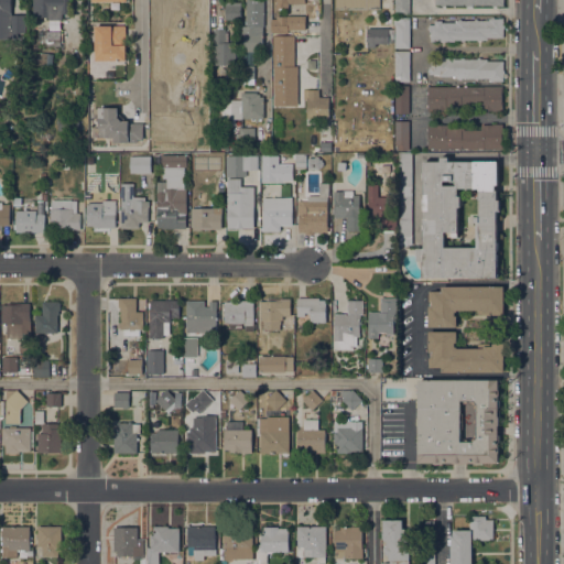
[(0,0),(12,0),(12,14),(25,14),(25,33),(18,33),(18,39),(0,39),(0,0)]
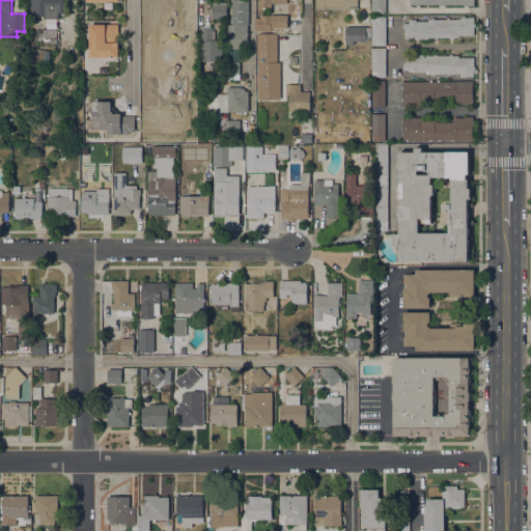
[(30,0),(65,0),(65,14),(58,14),(58,19),(45,19),(45,17),(31,17),(30,0)]
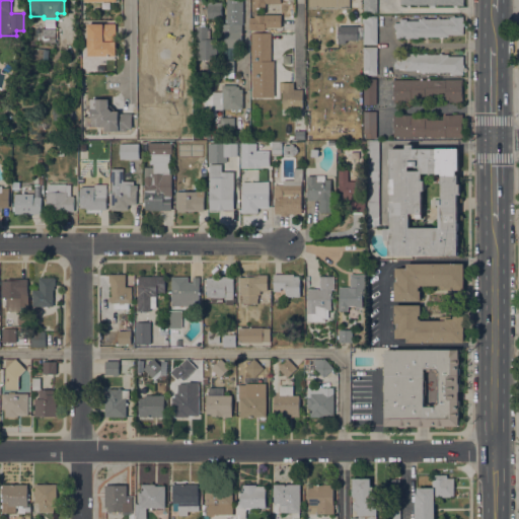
[(147,22),(147,14),(139,14),(139,0),(157,0),(157,3),(184,3),(184,22),(147,22)]
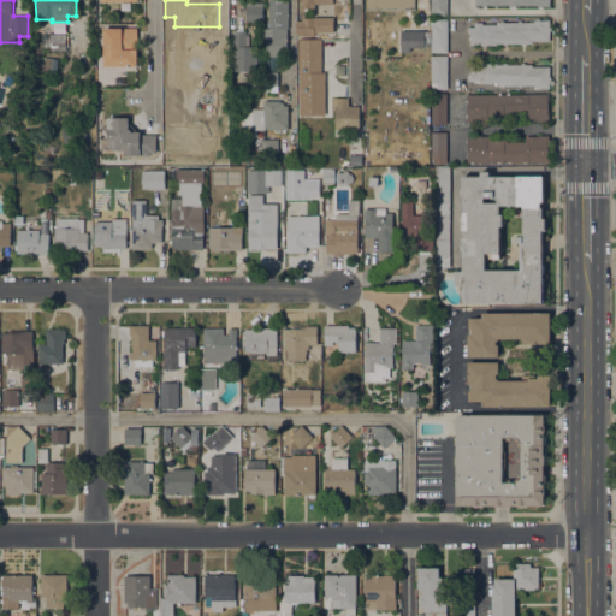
[(289,0),(289,29),(286,29),(288,57),(266,57),(265,29),(270,29),(268,0),(289,0)]
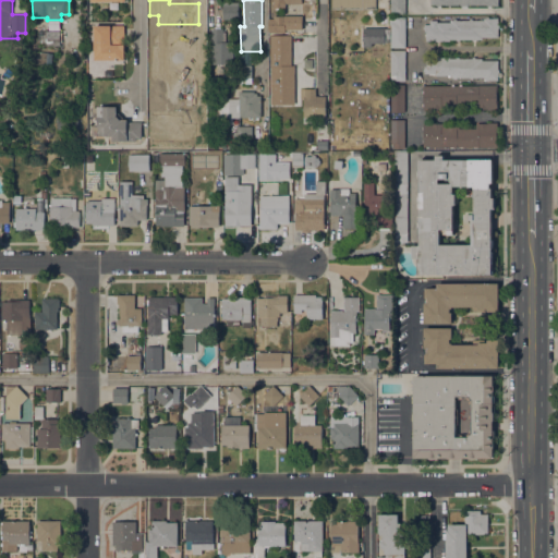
[(331,0),(376,0),(376,9),(331,10),(331,0)]
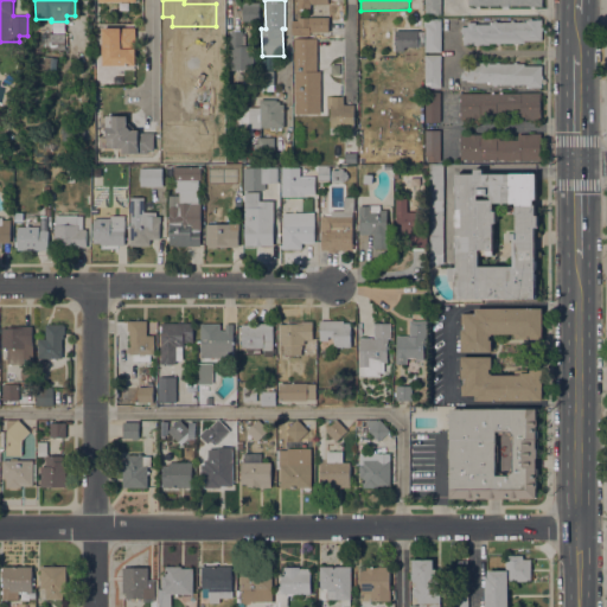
[(425,0),(441,0),(441,16),(425,16),(425,0)]
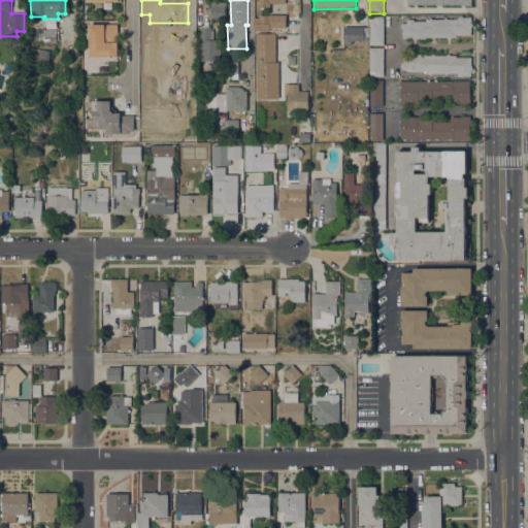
[(226,19),(211,19),(210,2),(226,2),(226,19)]
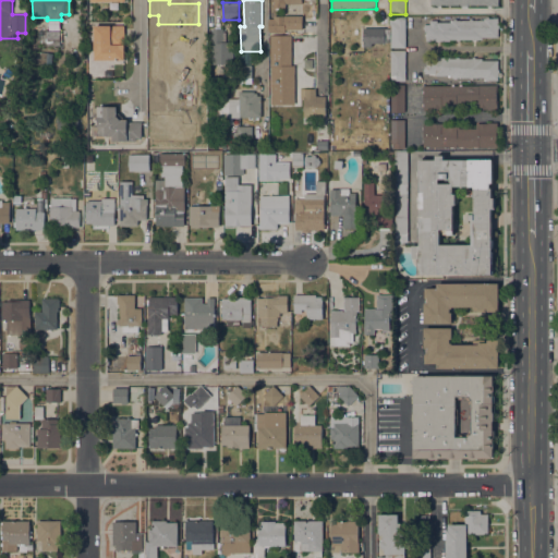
[(269,34),(269,19),(273,19),(273,16),(284,15),(284,34),(269,34)]
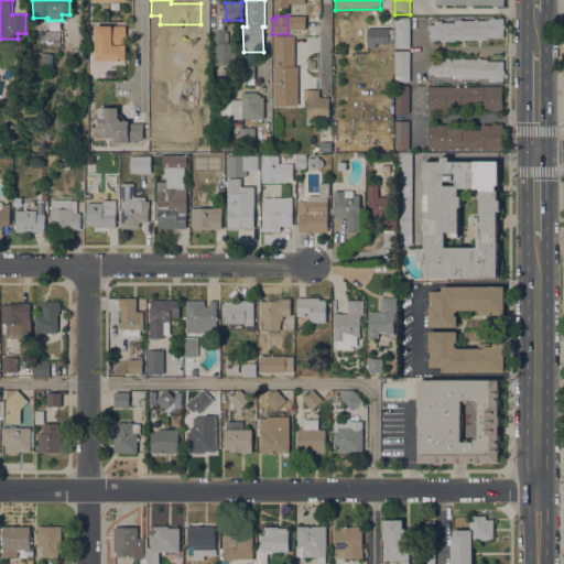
[(456,23),(456,21),(458,21),(458,19),(462,19),(462,21),(475,21),(475,19),(477,19),(477,21),(489,21),(489,19),(491,19),(491,17),(494,17),(494,18),(503,18),(503,25),(505,25),(505,29),(503,29),(503,39),(487,39),(487,40),(480,40),(480,41),(477,41),(477,40),(464,40),(464,42),(461,42),(461,40),(455,40),(455,42),(444,42),(444,43),(441,43),(441,42),(430,42),(430,36),(431,36),(431,32),(429,32),(429,30),(427,30),(427,28),(429,28),(429,24),(434,24),(434,21),(442,21),(442,22),(456,23)]
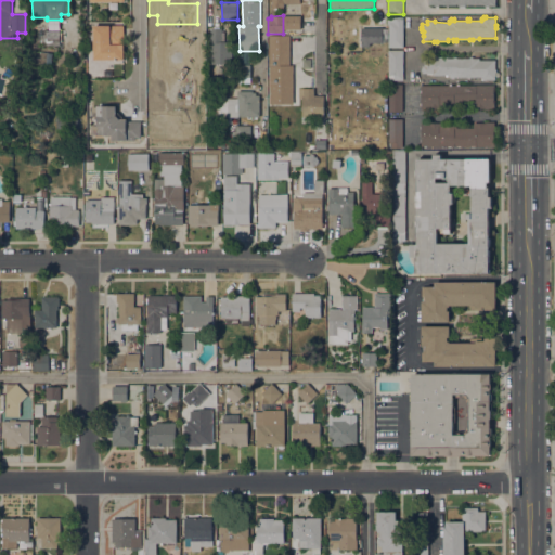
[(403,48),(388,48),(388,23),(394,23),(394,17),(403,17),(403,48)]
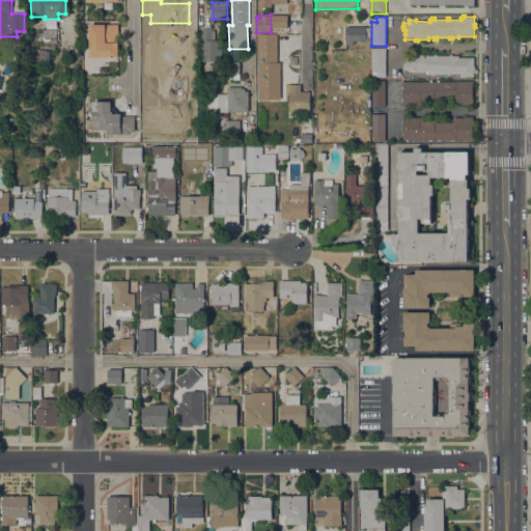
[(89,24),(118,24),(118,45),(118,57),(90,57),(89,24)]
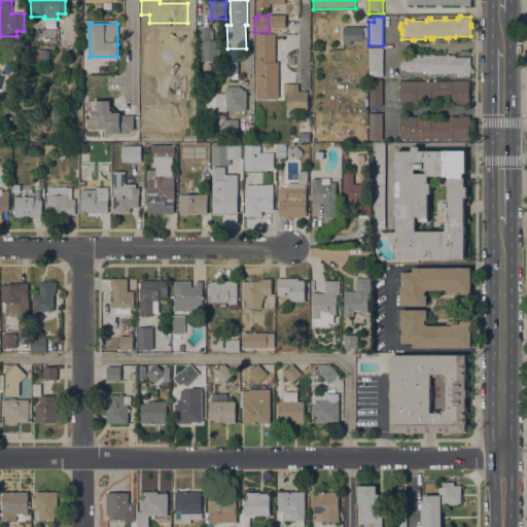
[(210,27),(210,40),(220,39),(220,61),(201,61),(200,27),(210,27)]
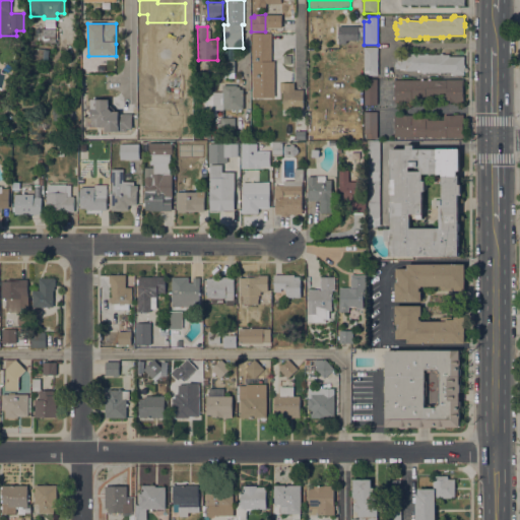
[(359,26),(359,27),(363,27),(363,40),(345,40),(345,44),(338,44),(338,26),(359,26)]
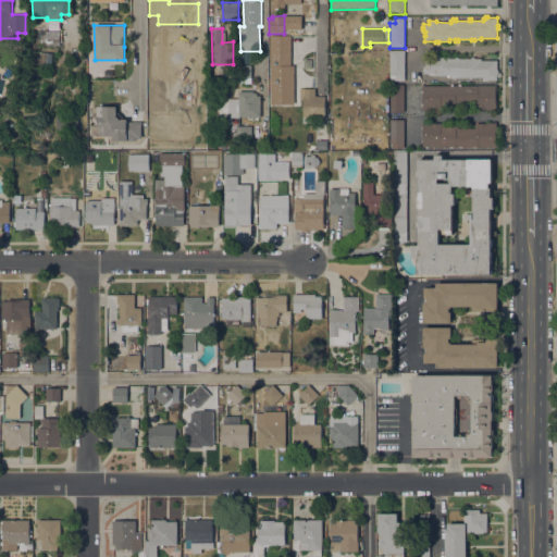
[(60,31),(60,46),(46,46),(46,31),(60,31)]
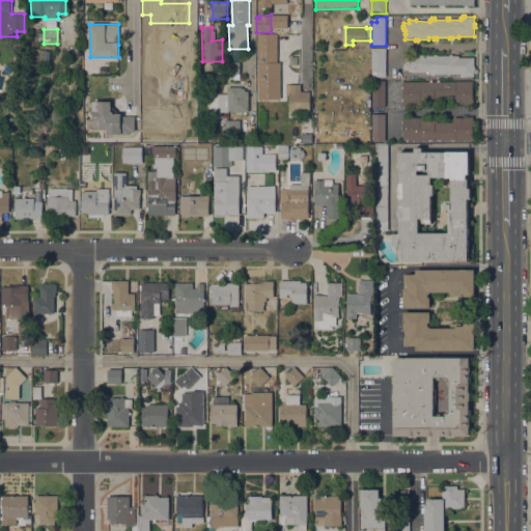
[(271,33),(273,33),(273,42),(277,42),(277,64),(259,64),(257,64),(257,33),(256,33),(256,32),(271,32),(271,33)]
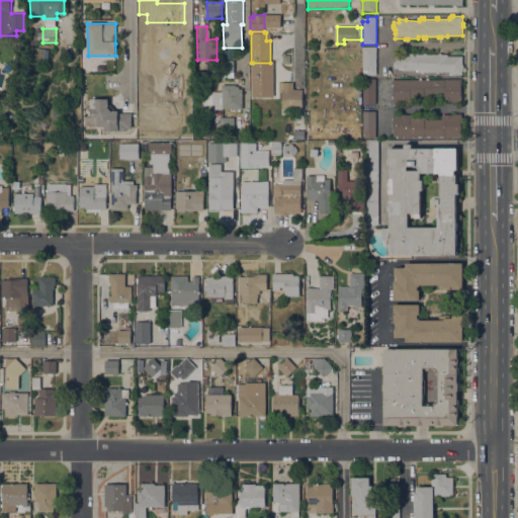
[(376,75),(363,75),(363,70),(362,70),(362,47),(376,47),(376,75)]
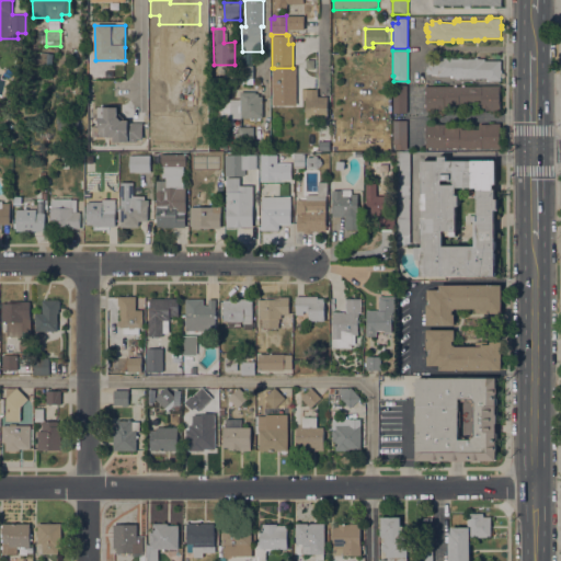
[(438,57),(438,56),(442,56),(442,57),(451,57),(451,59),(458,59),(458,57),(461,57),(461,58),(474,59),(474,58),(478,58),(478,59),(484,59),(484,60),(501,60),(501,70),(502,70),(502,73),(501,73),(501,81),(491,80),(491,81),(489,81),(489,80),(487,80),(487,78),(476,78),(476,79),(472,79),(472,78),(454,78),(454,76),(438,76),(438,75),(426,75),(426,72),(425,72),(425,69),(426,69),(426,67),(428,67),(428,61),(427,61),(427,57),(438,57)]
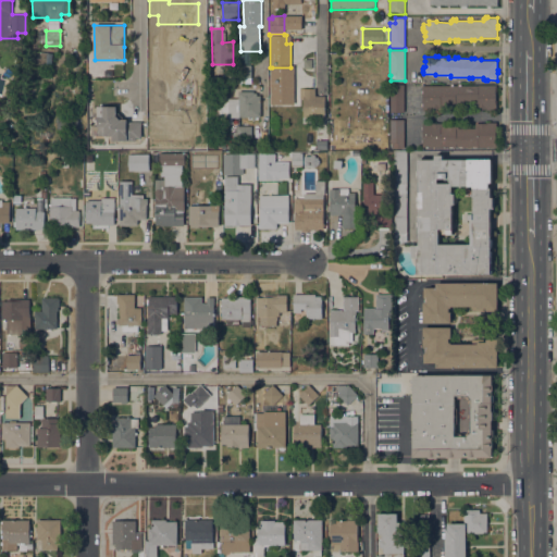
[(251,78),(237,78),(237,65),(251,65),(251,78)]
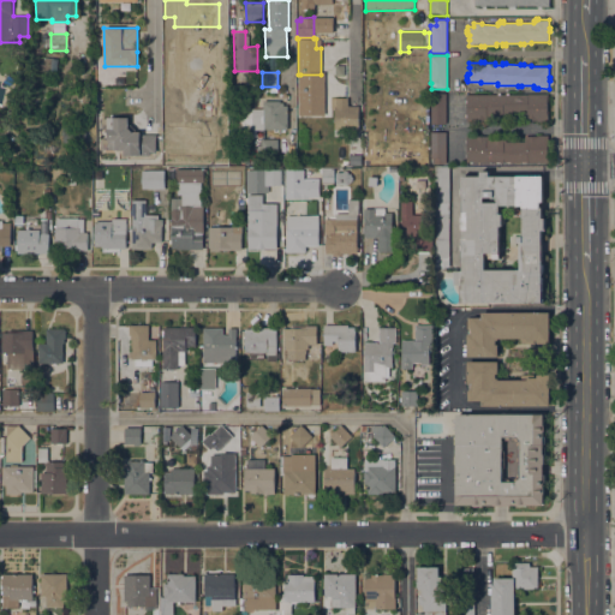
[(323,99),(323,102),(323,106),(321,106),(321,103),(315,103),(315,106),(310,106),(310,108),(300,108),(300,99),(300,75),(321,75),(323,75),(323,99)]
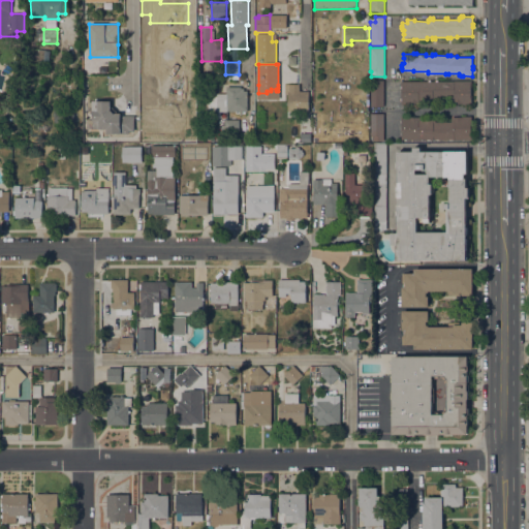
[(384,106),(371,106),(371,81),(383,81),(384,106)]
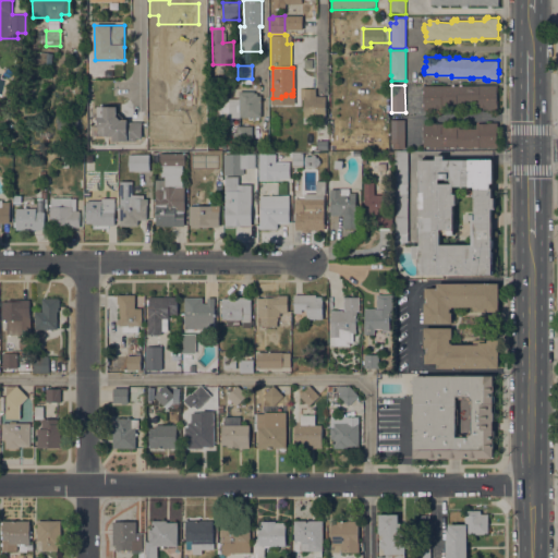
[(498,110),(487,110),(487,109),(478,109),(478,105),(459,105),(459,107),(447,107),(447,110),(423,110),(423,86),(497,85),(498,110)]
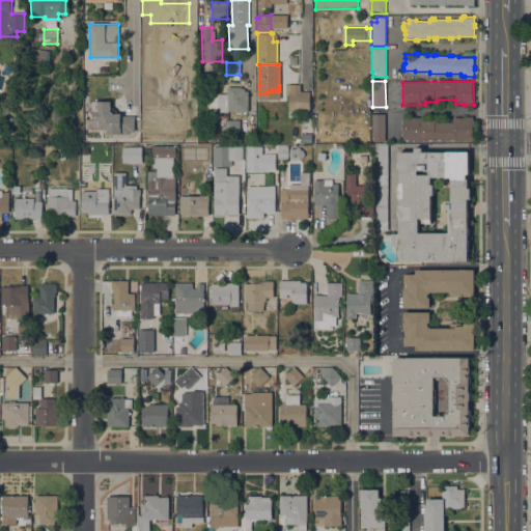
[(310,112),(288,112),(288,93),(284,93),(284,84),(301,84),(301,91),(309,91),(310,112)]
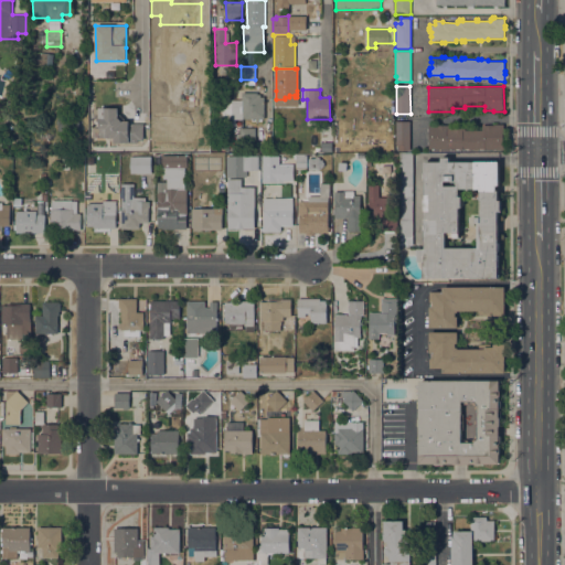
[(242,99),(242,93),(257,93),(257,94),(260,94),(260,97),(264,97),(264,119),(219,119),(219,103),(232,103),(232,99),(242,99)]
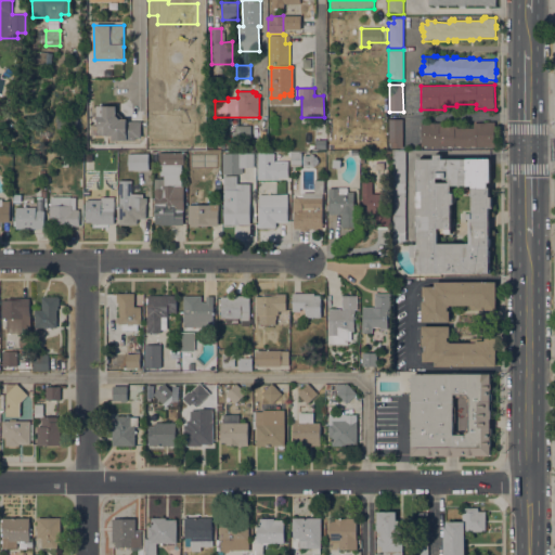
[(120,119),(127,119),(127,121),(141,121),(141,138),(136,138),(136,141),(113,141),(113,136),(104,136),(98,136),(98,115),(99,115),(99,106),(102,106),(102,105),(116,105),(116,114),(120,119)]
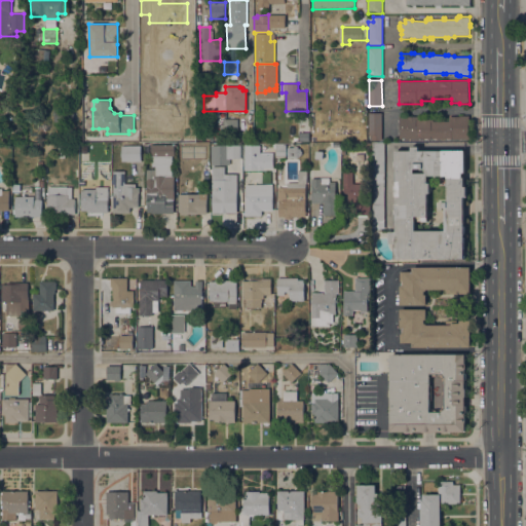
[(74,110),(73,122),(53,122),(53,110),(74,110)]
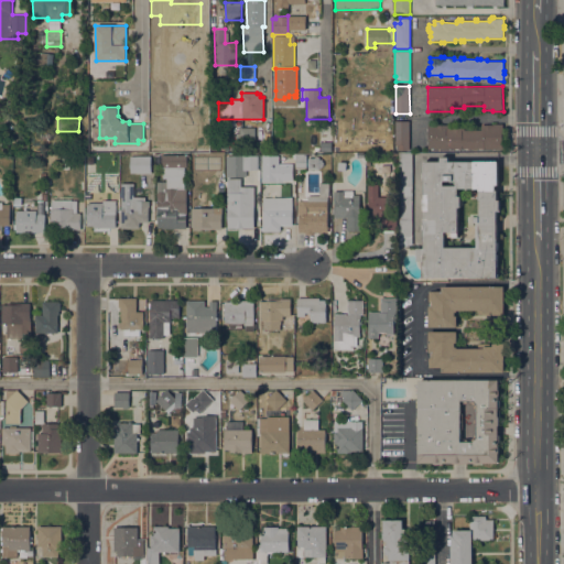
[(410,150),(399,151),(399,144),(396,144),(396,121),(409,121),(410,150)]
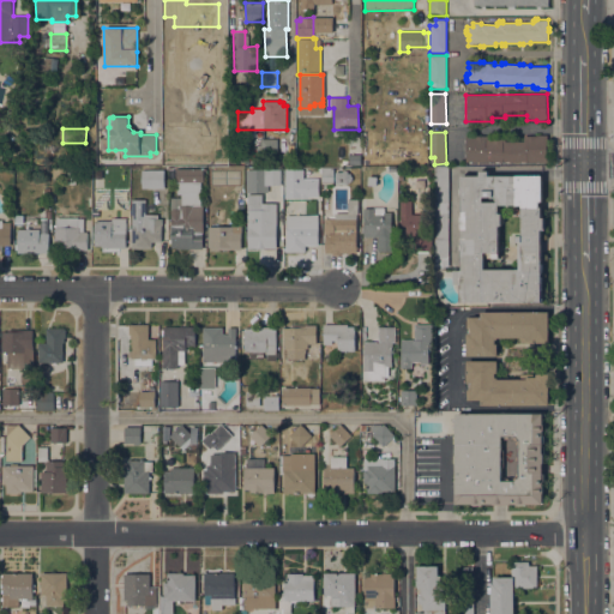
[(548,162),(539,163),(539,161),(467,162),(465,136),(475,134),(475,136),(488,136),(488,139),(506,139),(506,142),(524,142),(524,136),(547,136),(548,162)]
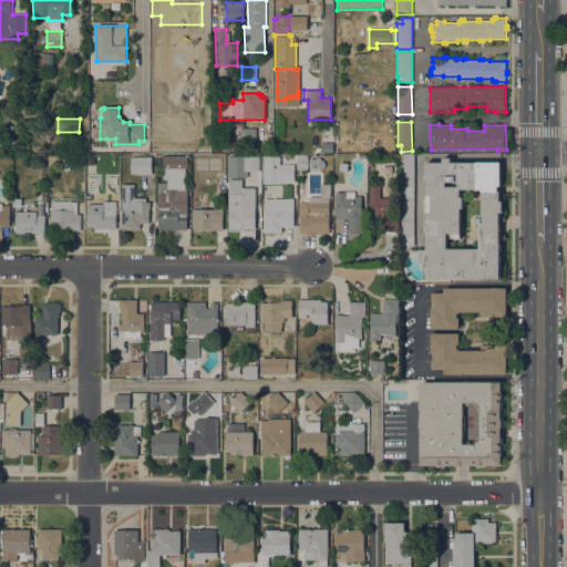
[(256,129),(256,142),(241,142),(241,129),(256,129)]
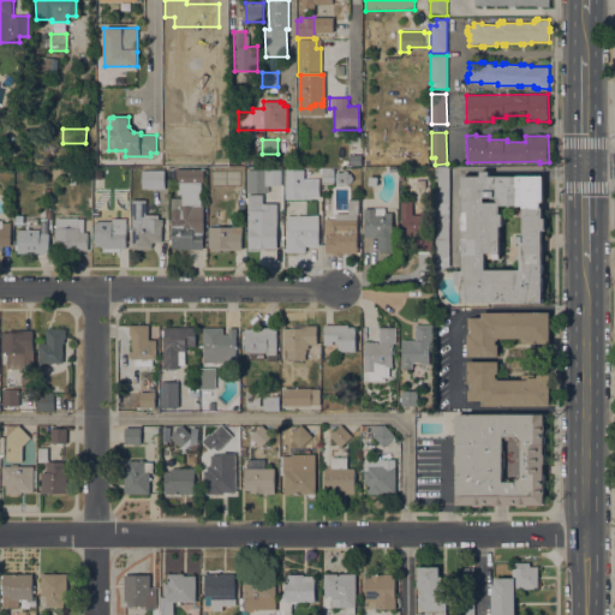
[(449,267),(446,267),(446,272),(440,272),(440,267),(436,267),(436,167),(449,167),(449,267)]
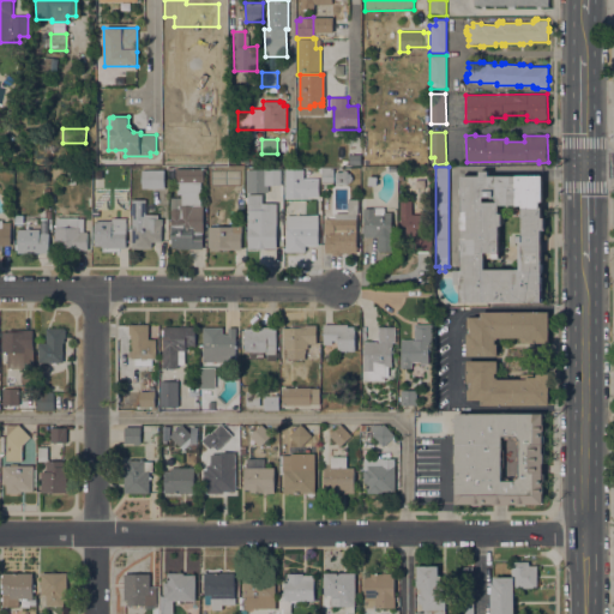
[(203,168),(203,182),(176,182),(176,168),(203,168)]
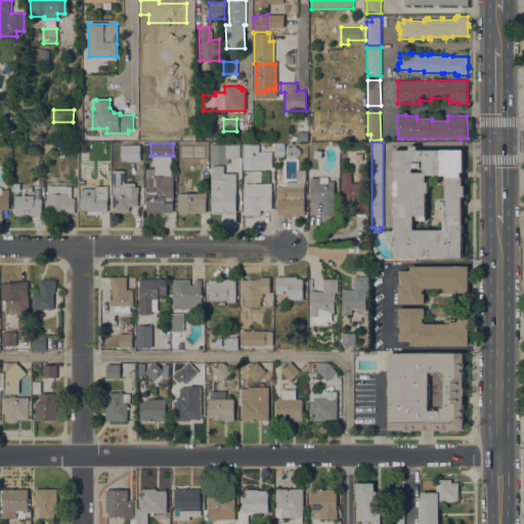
[(195,143),(208,143),(207,160),(195,160),(195,143)]
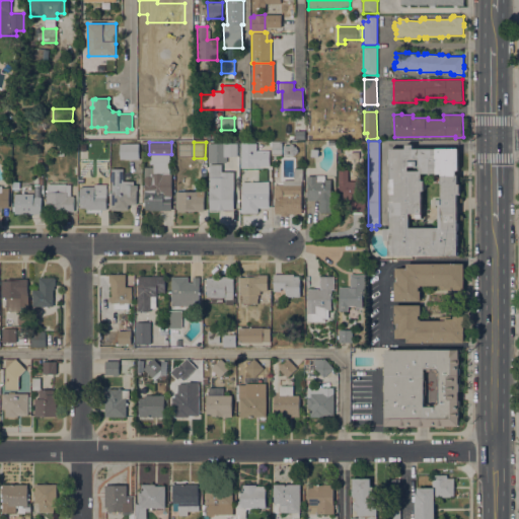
[(282,155),(273,155),(273,142),(282,142),(282,155)]
